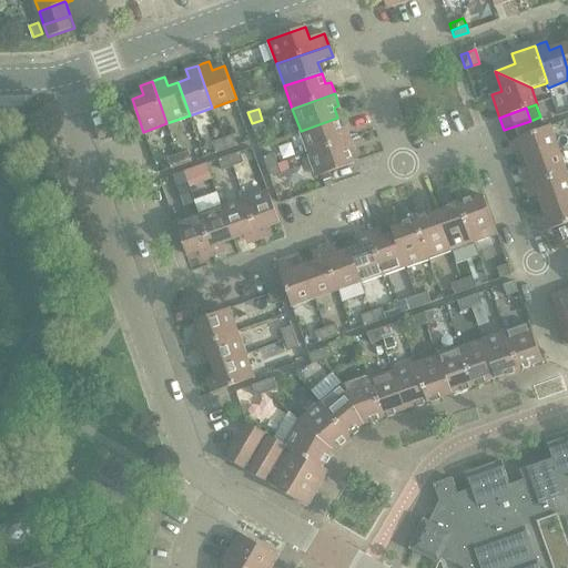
[(540,117),(530,121),(535,133),(545,130),(545,129),(540,117)]
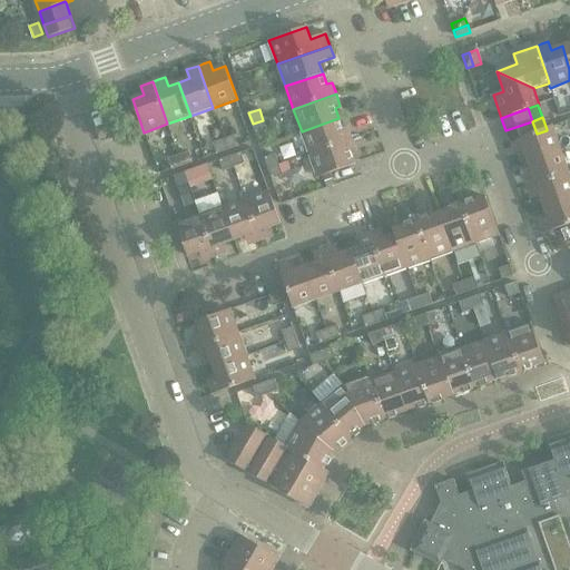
[(338,118),(302,131),(310,155),(352,139),(347,127),(343,129),(338,118)]
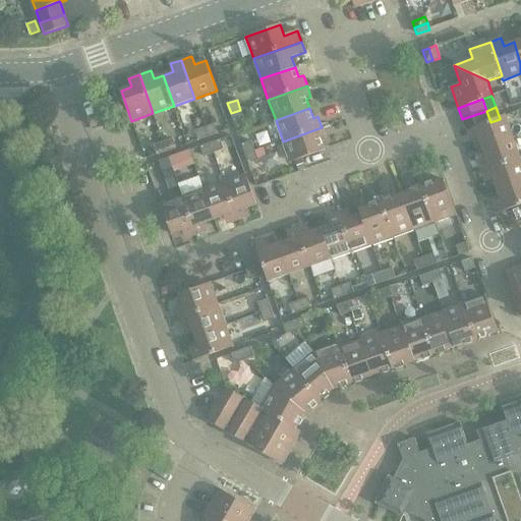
[(240,110),(231,113),(234,123),(244,119),(240,110)]
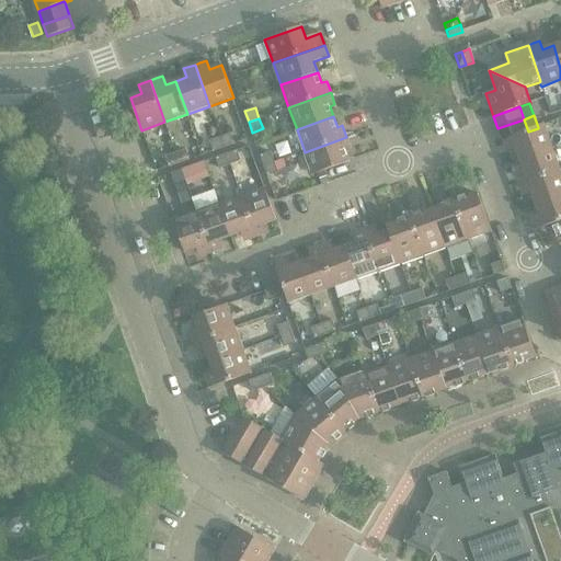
[(524,119),(497,128),(502,140),(528,132),(524,119)]
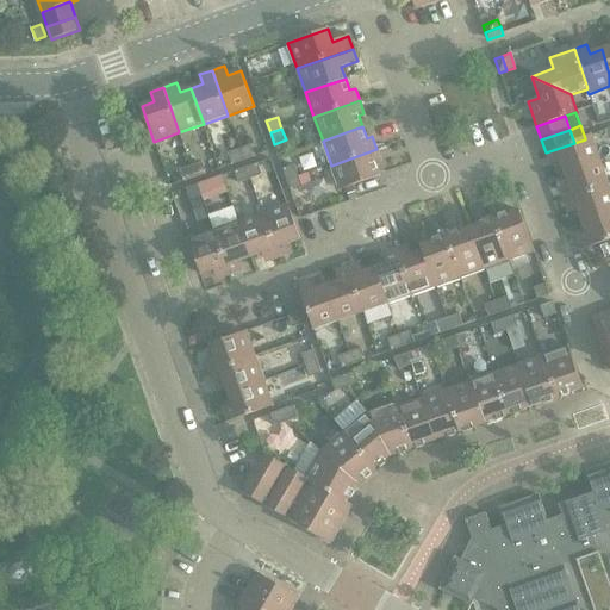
[(574,143),(546,153),(551,166),(560,162),(565,174),(601,161),(591,136),(585,138),(585,139),(574,143)]
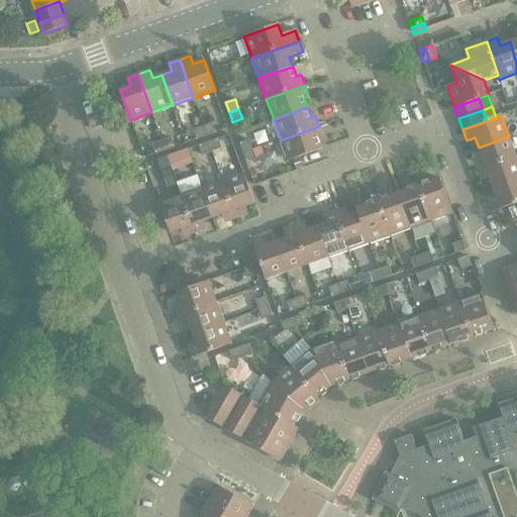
[(213,123),(203,126),(207,136),(216,133),(213,123)]
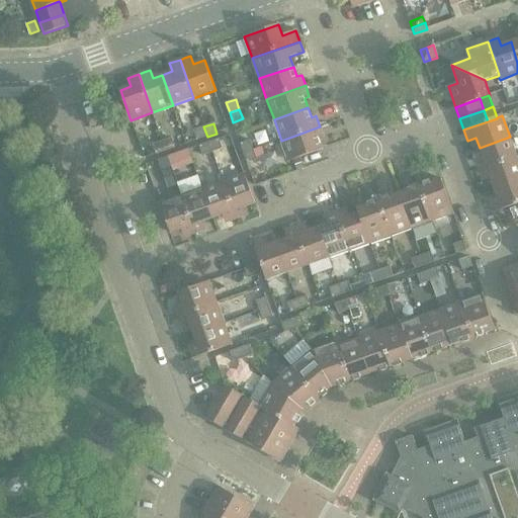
[(207,137),(203,126),(194,131),(197,140),(207,137)]
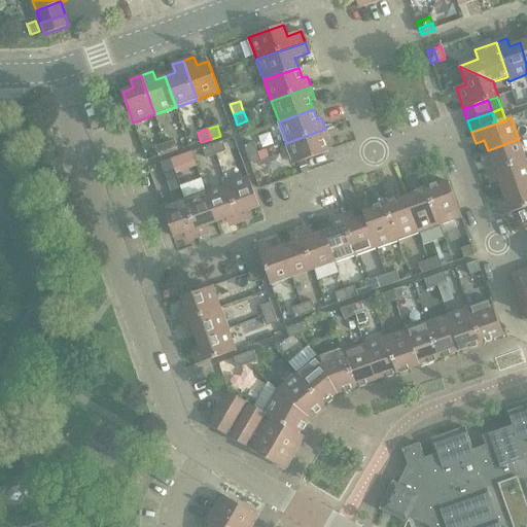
[(325,129),(286,143),(294,165),(328,152),(324,141),(329,140),(325,129)]
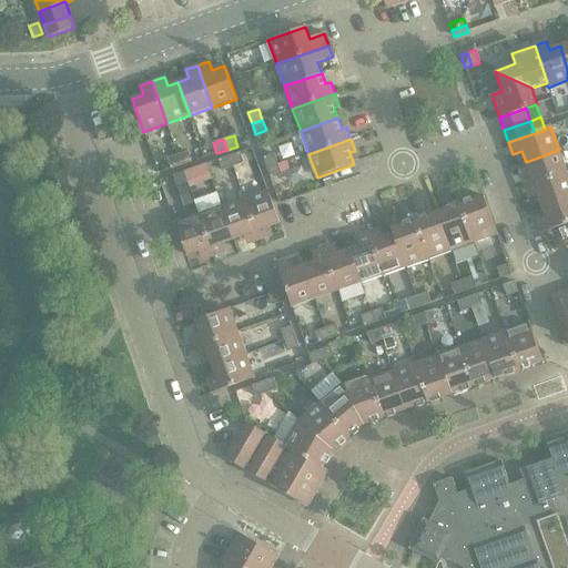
[(529,172),(520,175),(525,188),(567,172),(559,150),(526,162),(529,172)]
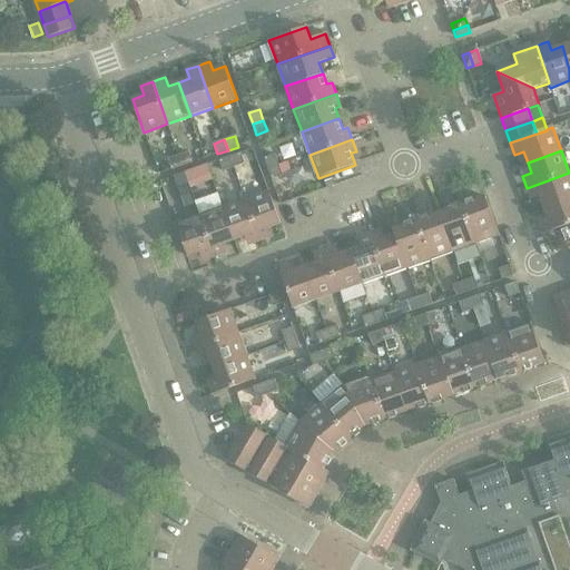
[(189,151),(178,156),(183,166),(194,163),(189,151)]
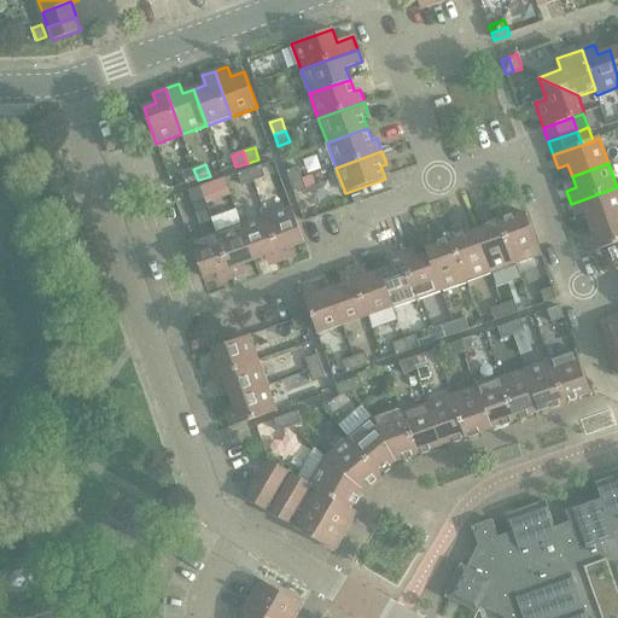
[(262,165),(250,170),(254,182),(266,178),(262,165)]
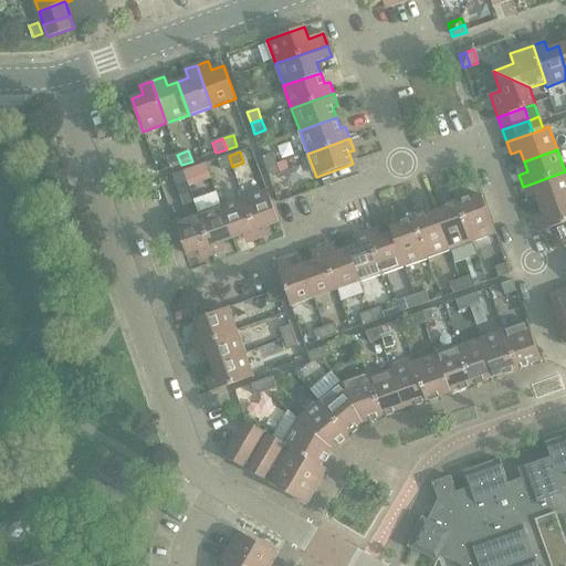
[(263,157),(266,168),(278,164),(273,154),(263,157)]
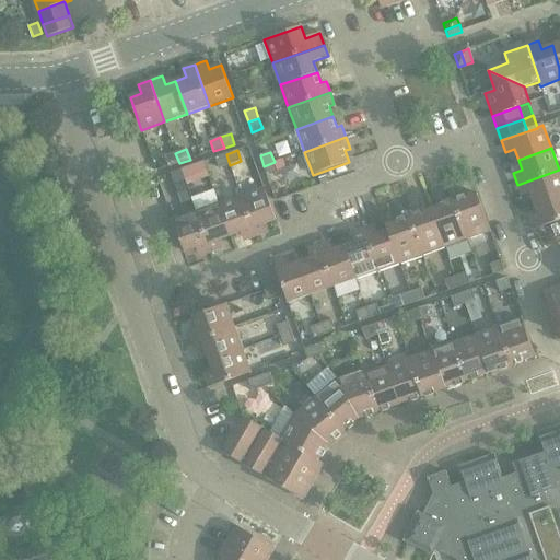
[(179,163),(175,153),(165,156),(168,167),(179,163)]
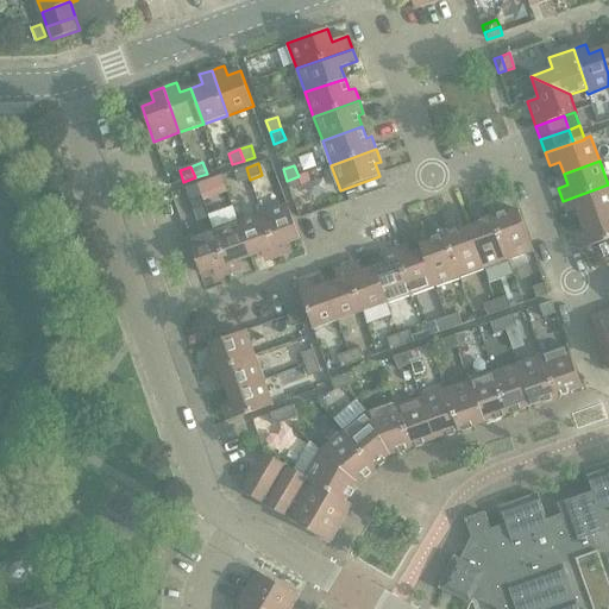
[(250,180),(246,168),(234,171),(239,183),(250,180)]
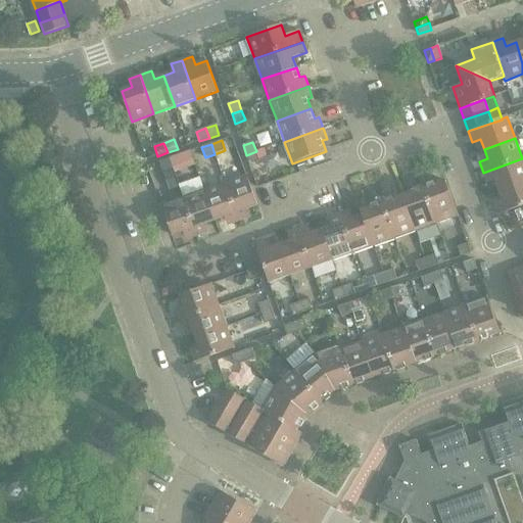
[(256,151),(246,155),(250,164),(259,161),(256,151)]
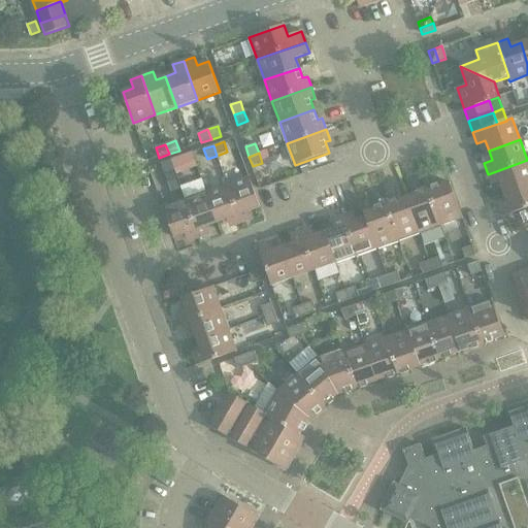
[(175,170),(171,160),(161,164),(165,173),(175,170)]
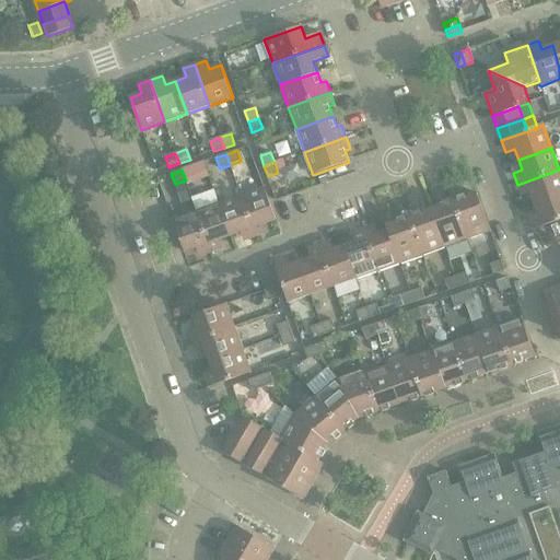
[(559,172),(559,170),(517,185),(522,197),(531,194),(534,203),(559,194),(559,172)]
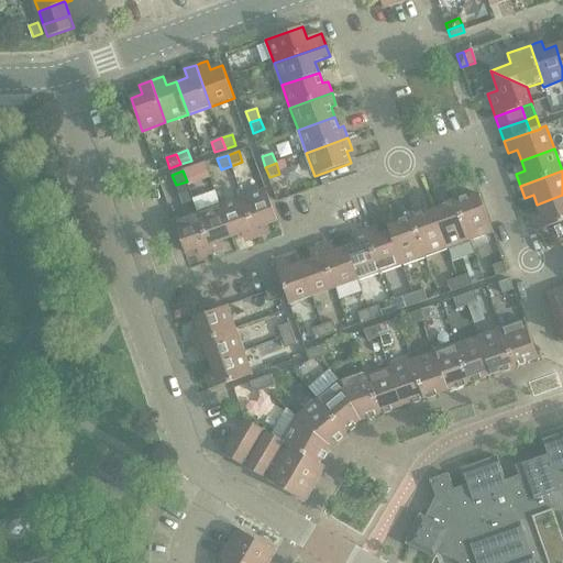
[(185,184),(177,187),(183,203),(191,200),(185,184)]
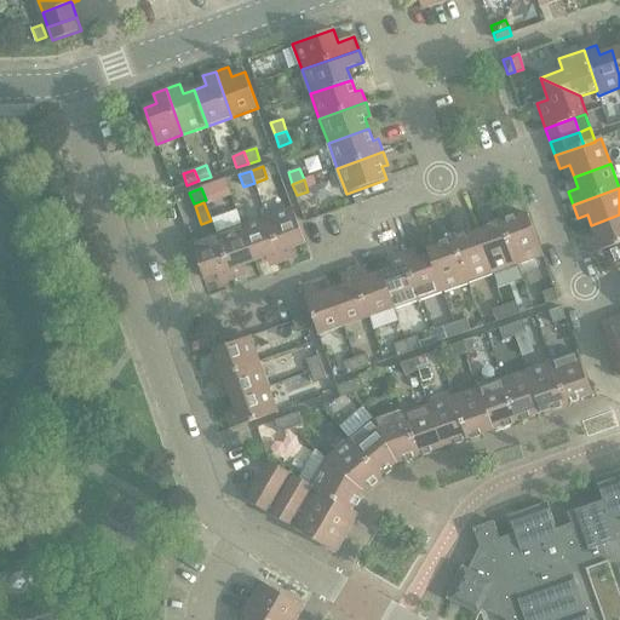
[(293,207),(267,217),(283,263),(297,258),(293,248),(305,244),(293,207)]
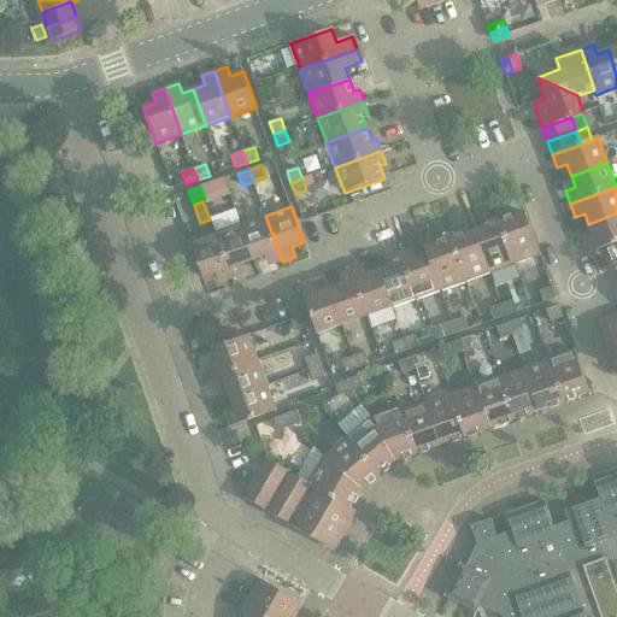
[(504,218),(505,221),(500,222),(515,264),(541,254),(526,213),(513,217),(512,215),(504,218)]
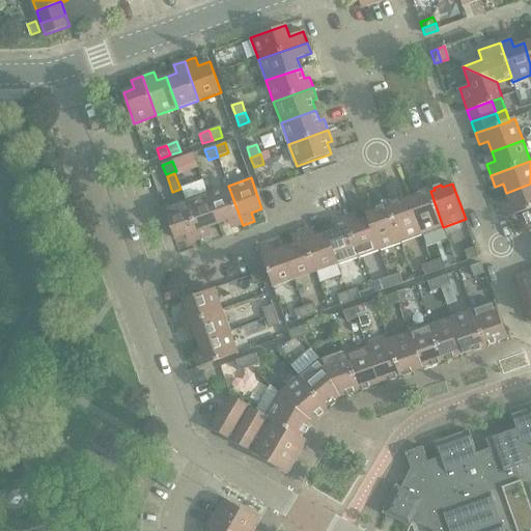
[(510,203),(502,206),(506,219),(530,208),(530,184),(506,193),(510,203)]
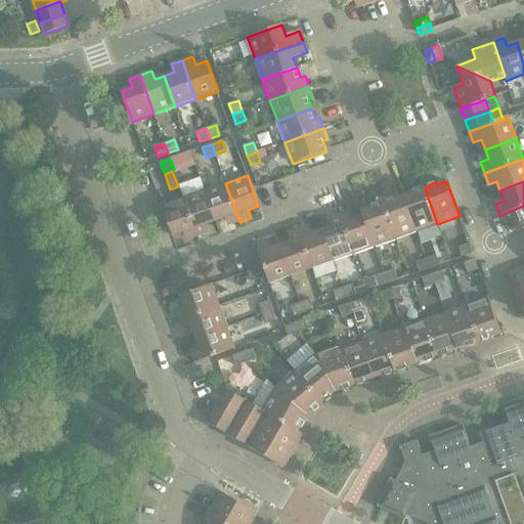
[(225,183),(205,190),(216,221),(225,218),(228,226),(239,222),(225,183)]
